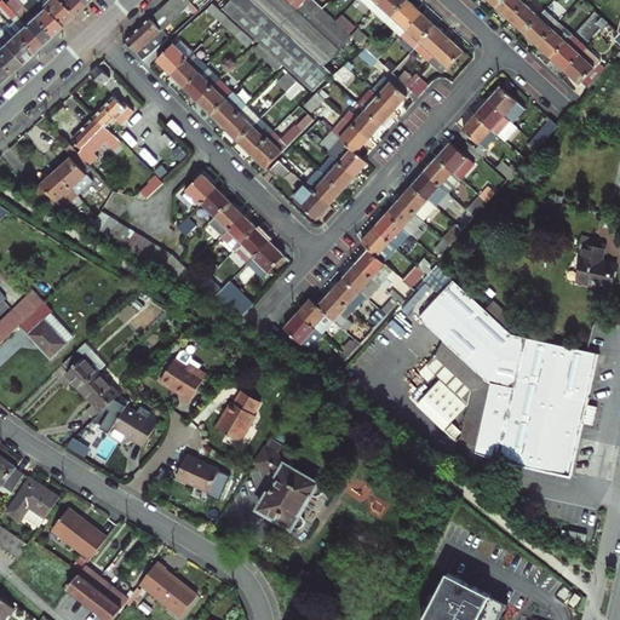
[(21,28),(15,33),(33,52),(42,44),(1,0),(0,1),(0,5),(13,21),(21,28)]
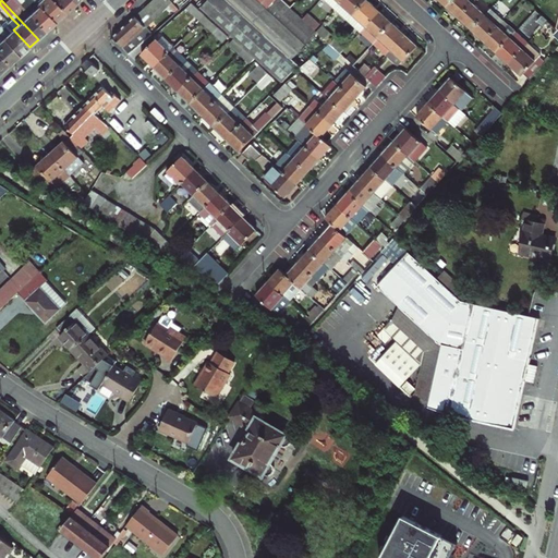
[(56,23),(33,0),(23,0),(25,2),(21,7),(45,33),(56,23)]
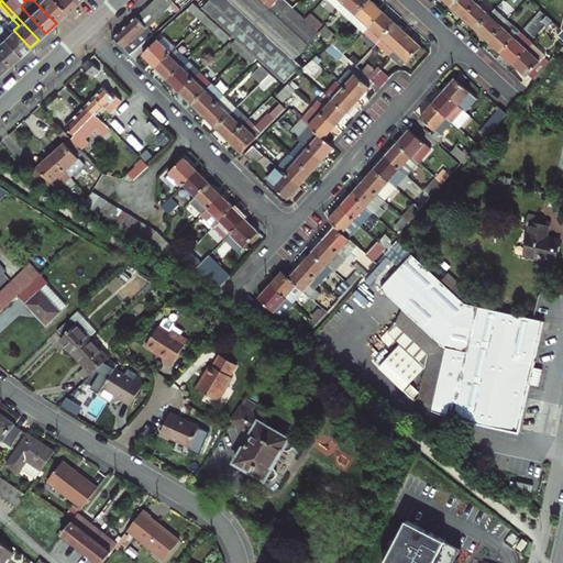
[(33,0),(56,23),(66,13),(53,0),(33,0)]
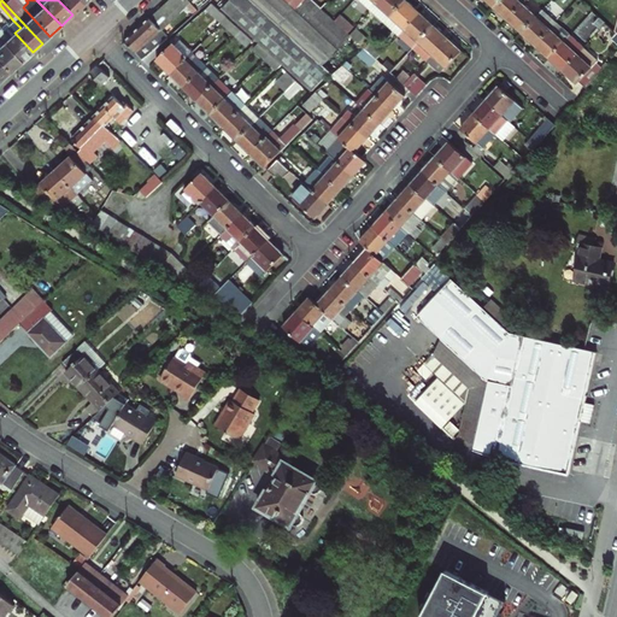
[(58,0),(72,15),(83,5),(78,0),(58,0)]
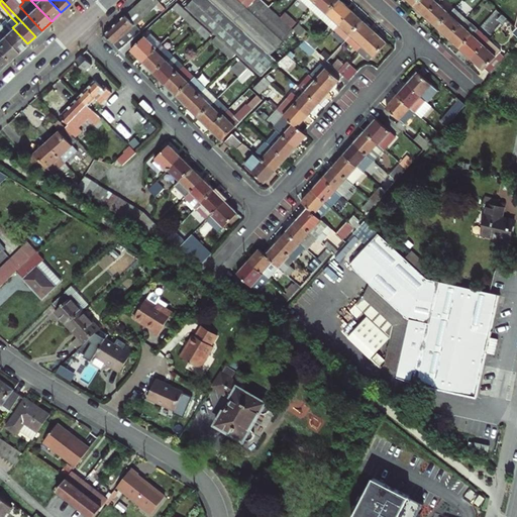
[(140,0),(133,7),(143,17),(156,6),(160,2),(158,0),(140,0)]
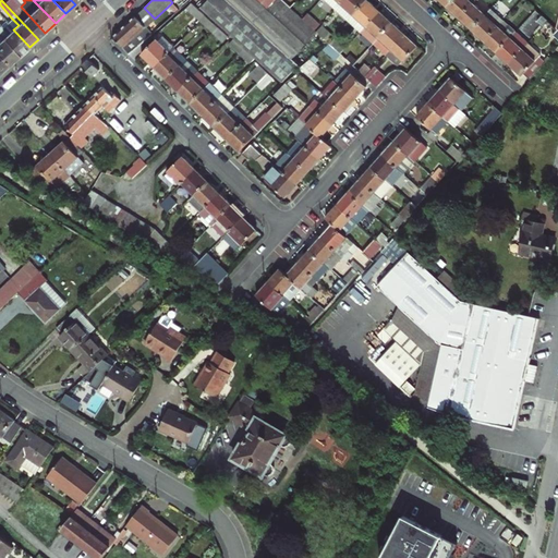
[(234,38),(244,48),(255,58),(257,60),(282,83),(298,65),(292,60),(317,32),(316,29),(303,19),(291,7),(283,0),(208,0),(201,8),(234,38)]
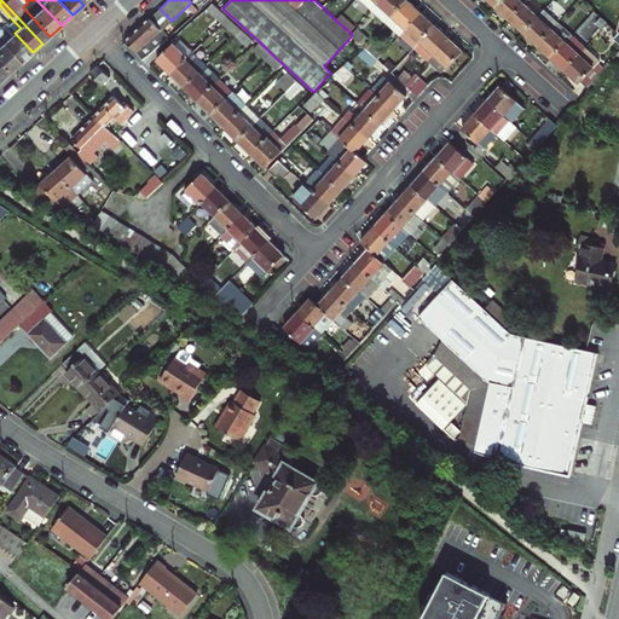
[(380,0),(372,10),(386,23),(406,0),(380,0)]
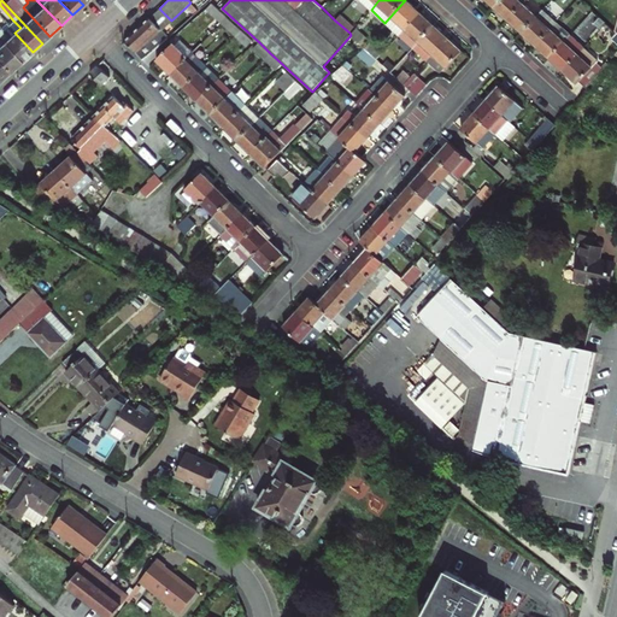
[(399,35),(419,12),(406,0),(405,0),(385,23),(399,35)]
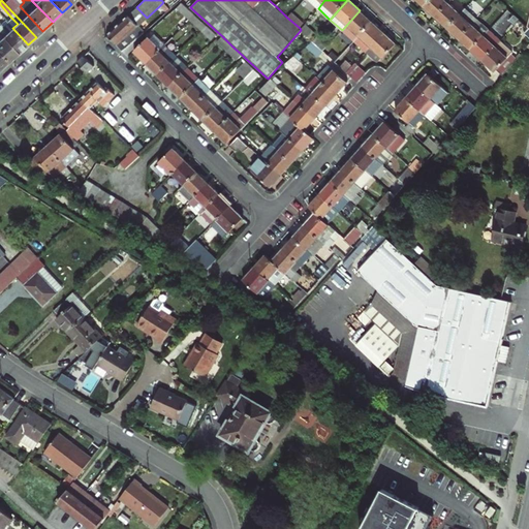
[(428,0),(424,5),(436,17),(448,2),(450,0),(428,0)]
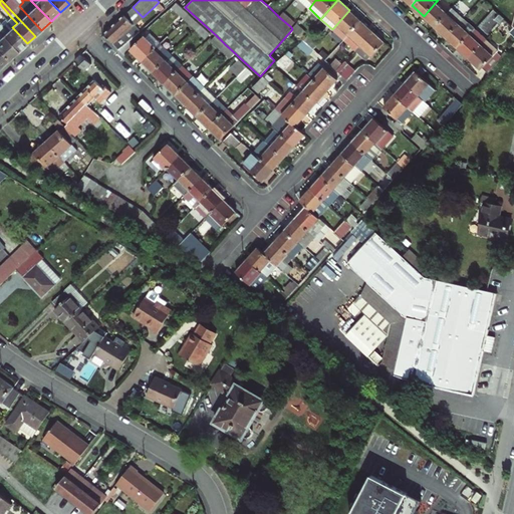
[(159,2),(155,6),(161,13),(166,9),(159,2)]
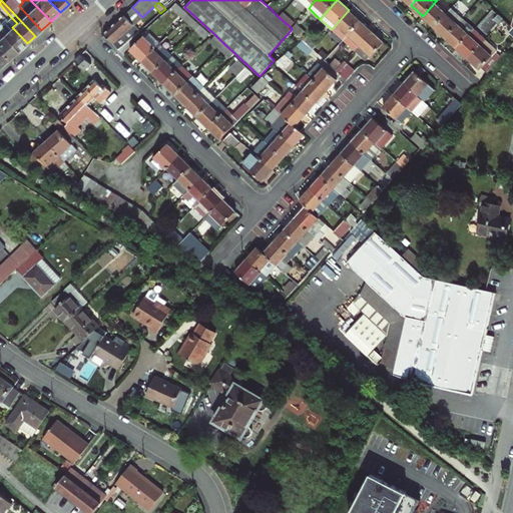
[(176,2),(171,7),(184,19),(188,14),(176,2)]
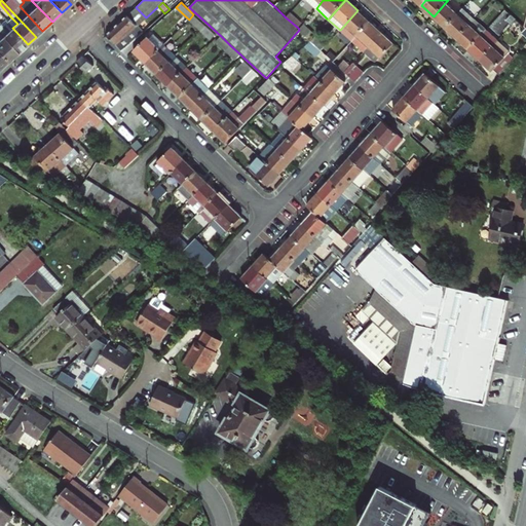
[(445,27),(457,13),(446,2),(434,16),(445,27)]
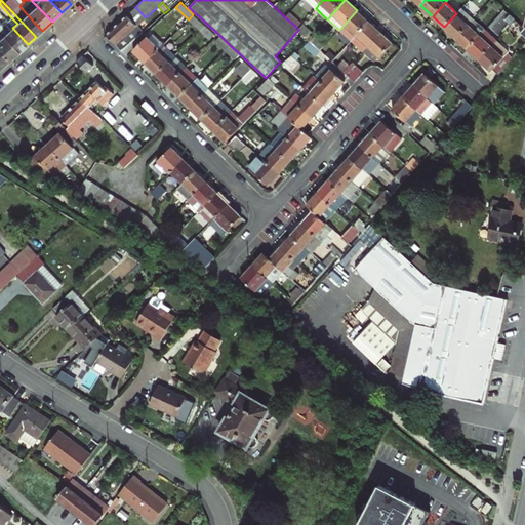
[(503,8),(497,2),(493,6),(499,11),(503,8)]
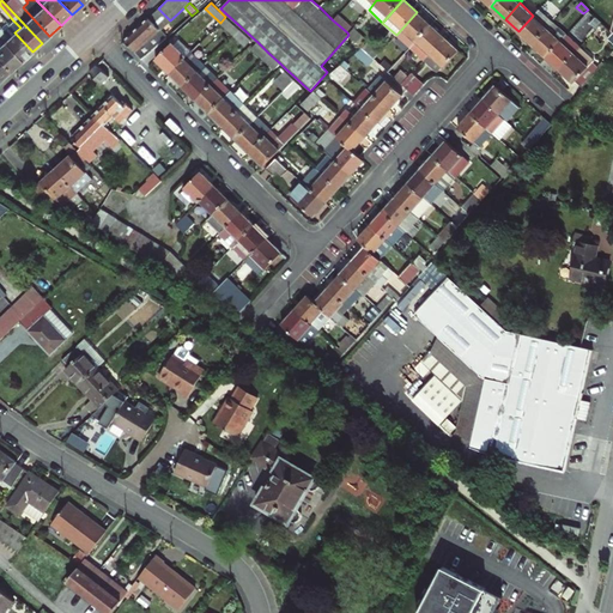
[(170,20),(158,8),(149,18),(161,30),(170,20)]
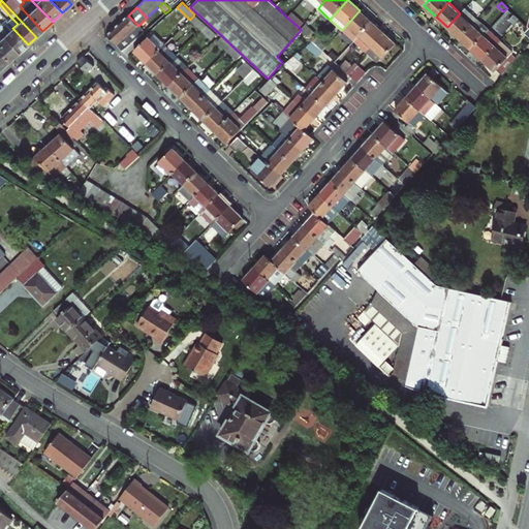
[(447,27),(460,38),(472,24),(477,19),(465,7),(460,13),(447,27)]
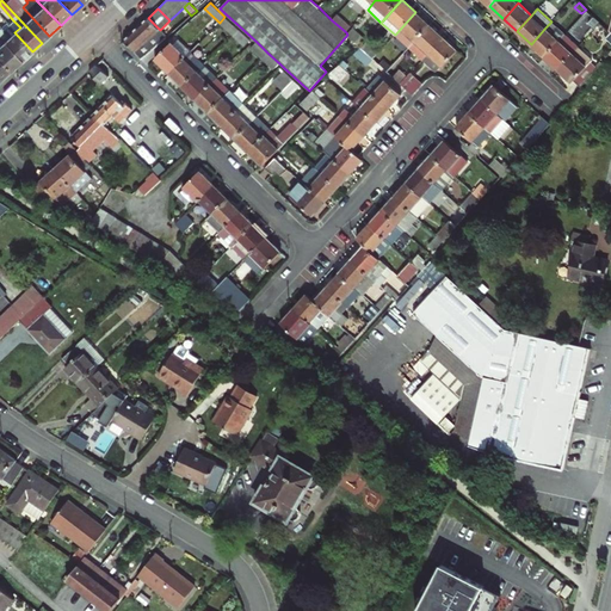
[(395,35),(408,48),(430,24),(415,12),(395,35)]
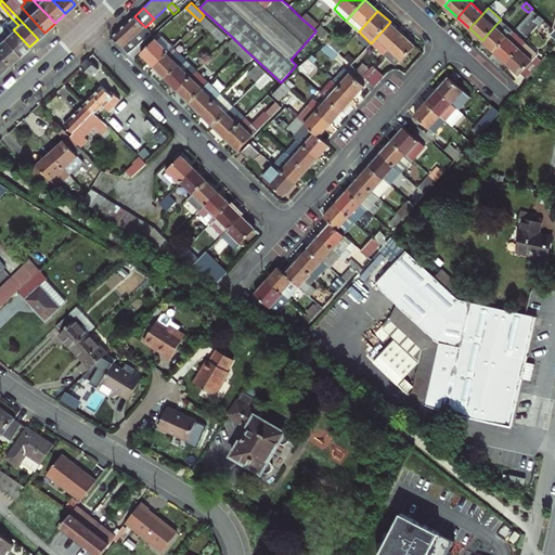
[(319,25),(307,13),(301,18),(314,29),(319,25)]
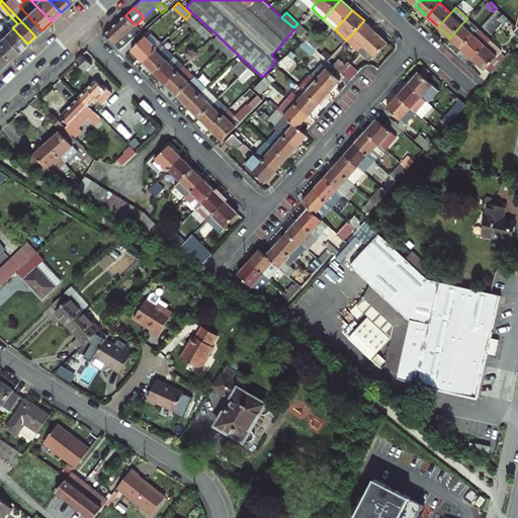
[(190,14),(186,19),(197,29),(202,25),(190,14)]
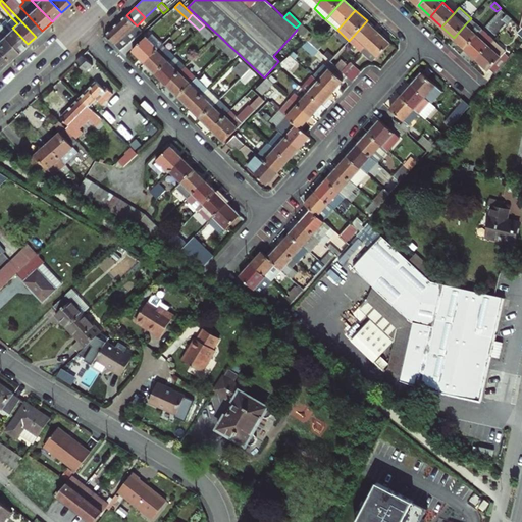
[(503,18),(509,23),(513,19),(507,14),(503,18)]
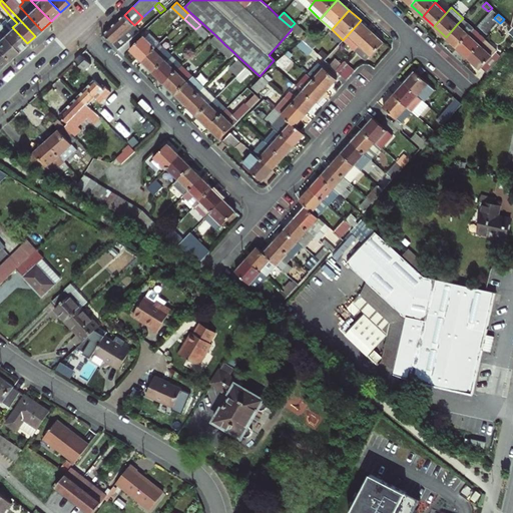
[(104,33),(119,49),(139,31),(134,25),(124,15),(104,33)]
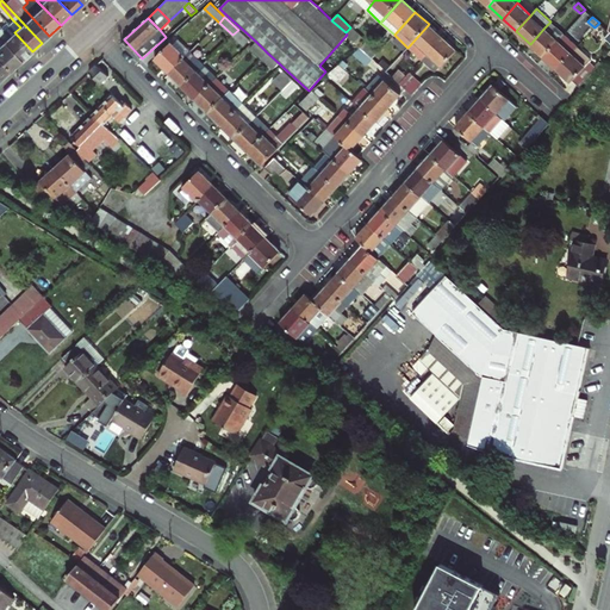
[(8,25),(14,32),(20,27),(13,20),(8,25)]
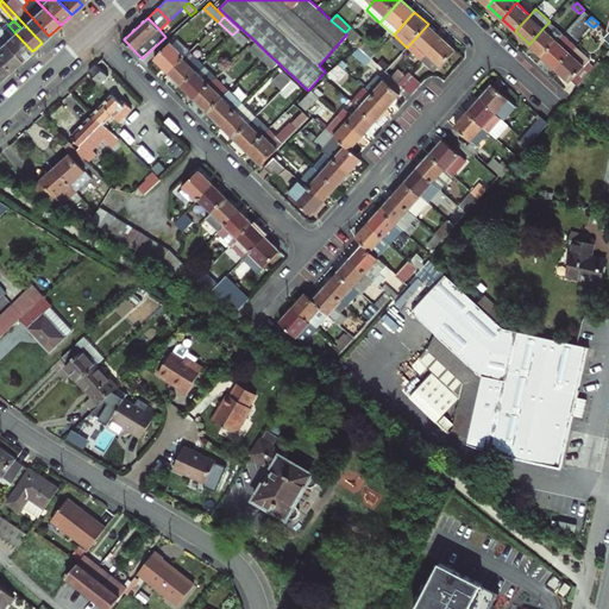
[(550,32),(556,26),(550,22),(544,27),(550,32)]
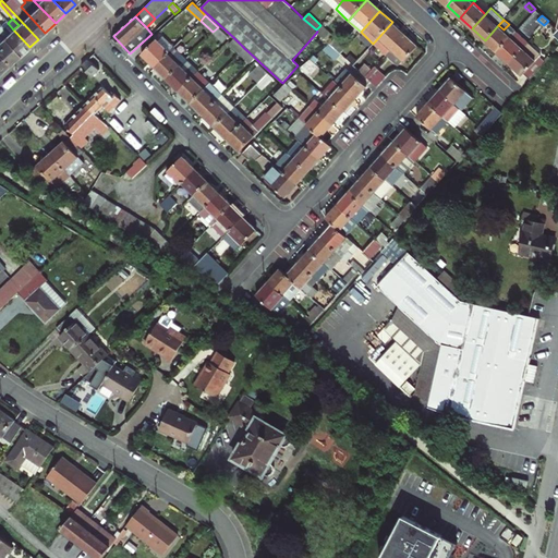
[(373,44),(386,55),(404,34),(392,22),(373,44)]
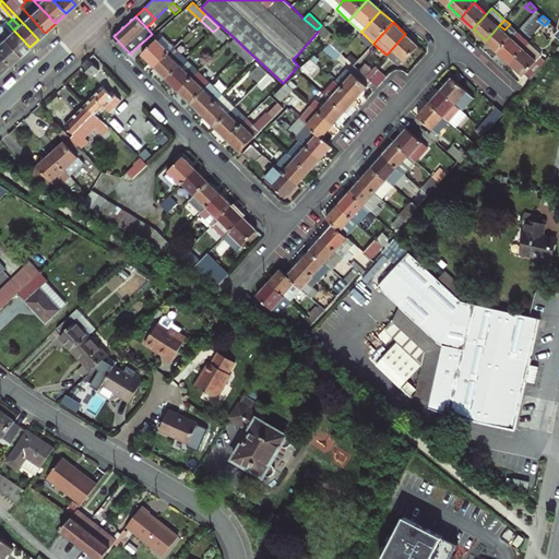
[(0,34),(20,56),(30,47),(13,30),(8,23),(2,27),(1,25),(0,24),(0,34)]
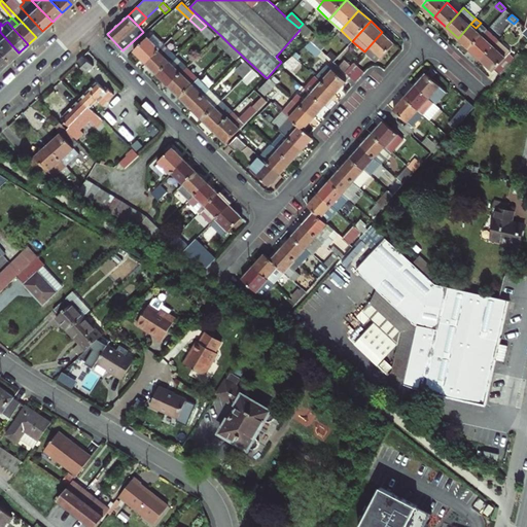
[(470,24),(458,38),(470,48),(488,30),(481,23),(476,28),(470,24)]
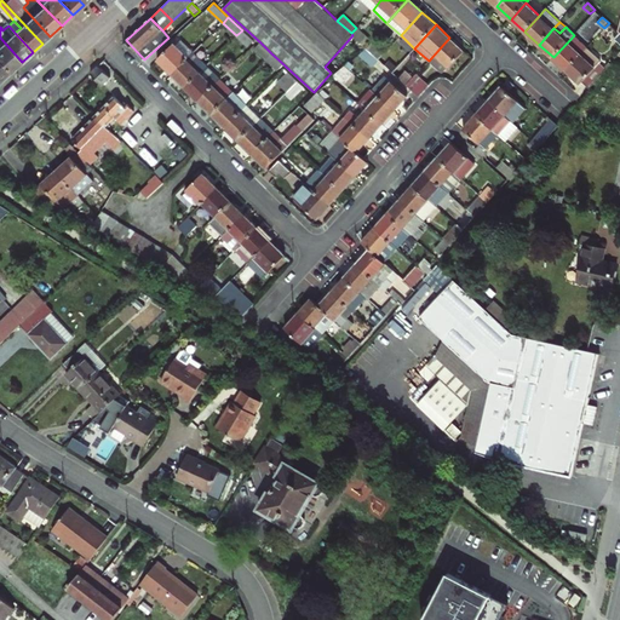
[(242,30),(236,35),(248,46),(254,40),(242,30)]
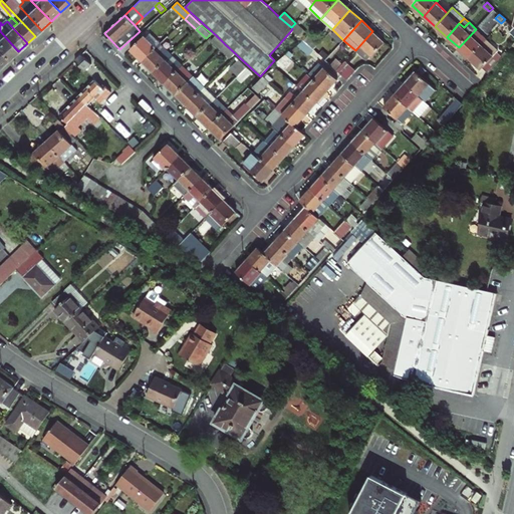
[(297,25),(293,29),(302,38),(307,34),(297,25)]
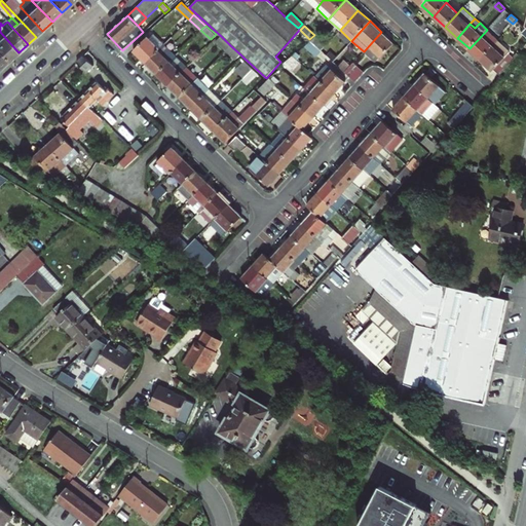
[(497,40),(487,30),(470,48),(480,59),(497,40)]
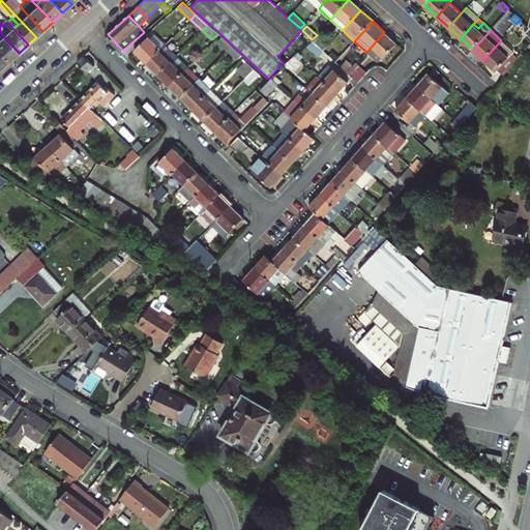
[(0,53),(8,62),(19,53),(0,32),(0,53)]
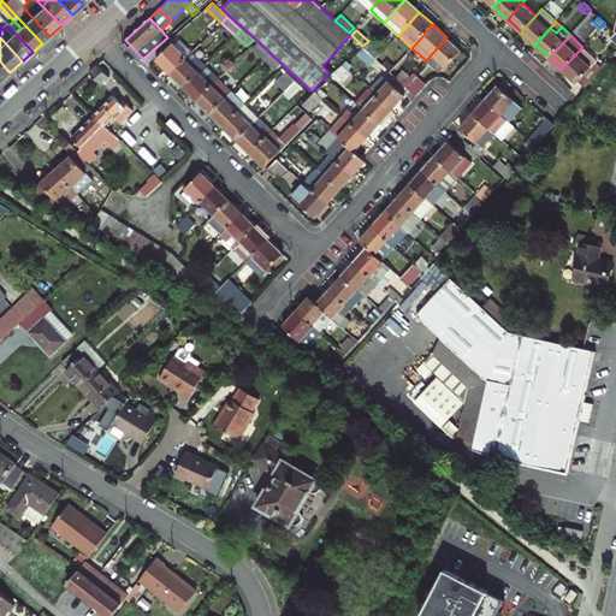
[(426,60),(438,72),(439,73),(445,66),(446,67),(462,51),(446,37),(426,60)]
